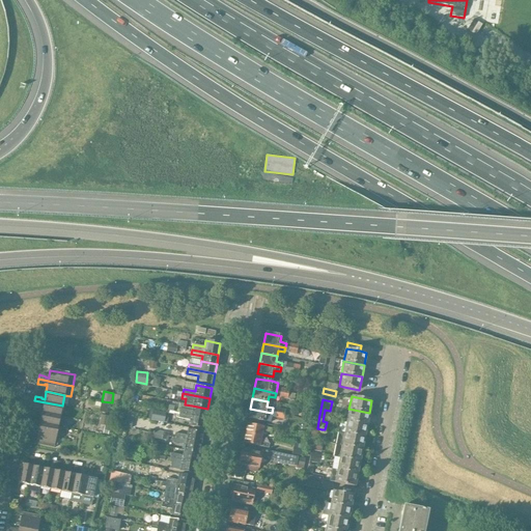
[(62,406),(34,400),(33,404),(40,406),(40,404),(43,406),(42,413),(60,416),(62,406)]
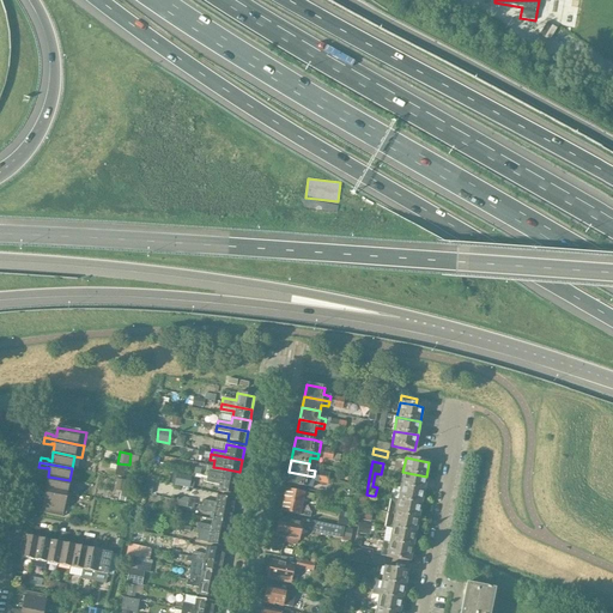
[(116,465),(114,477),(123,479),(127,467),(116,465)]
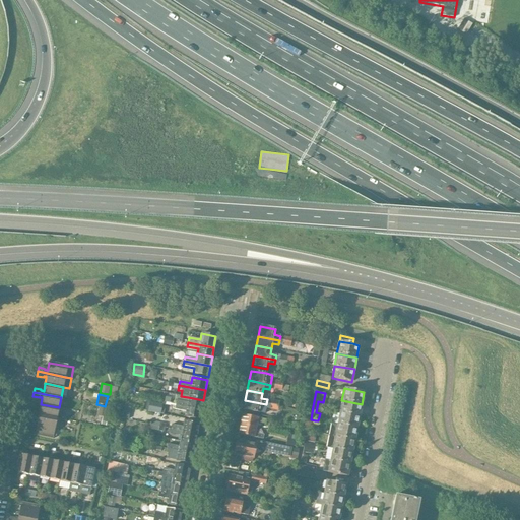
[(201,410),(203,400),(188,397),(188,398),(178,396),(177,400),(176,400),(175,405),(201,410)]
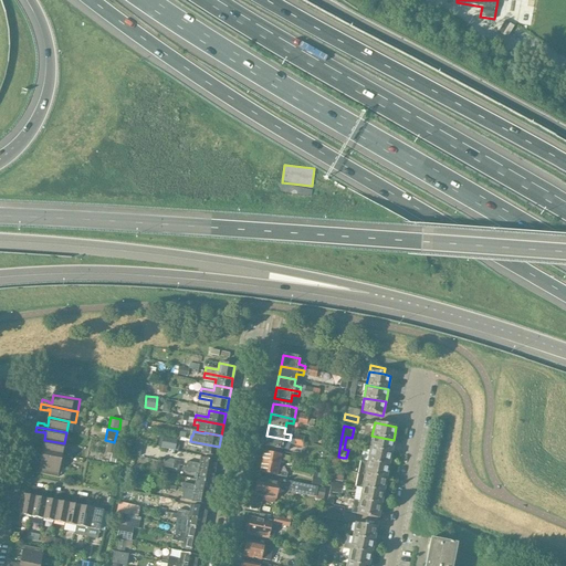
[(158,447),(160,448),(177,451),(179,439),(160,435),(158,447)]
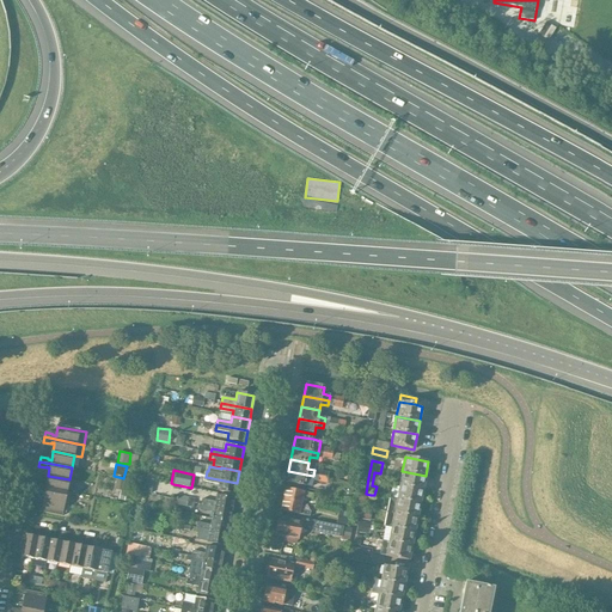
[(313,476),(288,471),(286,482),(304,485),(305,479),(312,481),(313,476)]
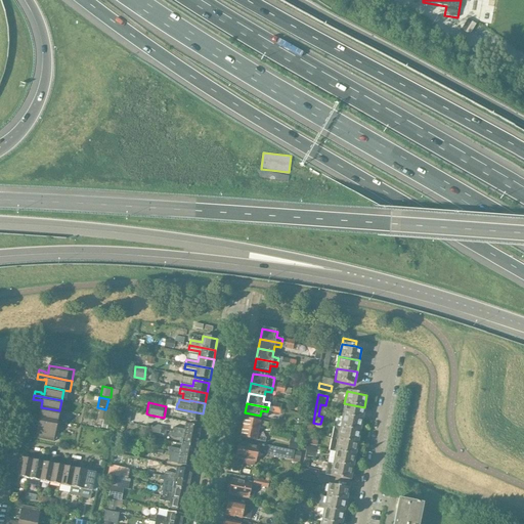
[(364,407),(344,403),(342,416),(362,420),(364,407)]
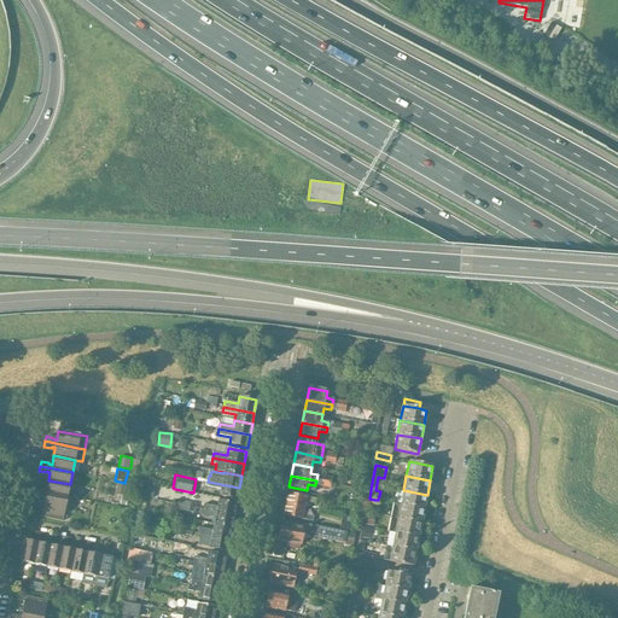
[(70,484),(48,481),(46,489),(44,489),(44,487),(36,485),(35,490),(68,496),(70,484)]
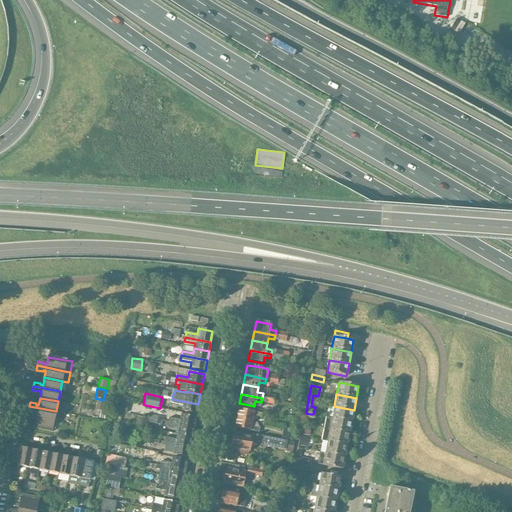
[(198,404),(172,399),(171,403),(183,405),(181,411),(196,414),(198,404)]
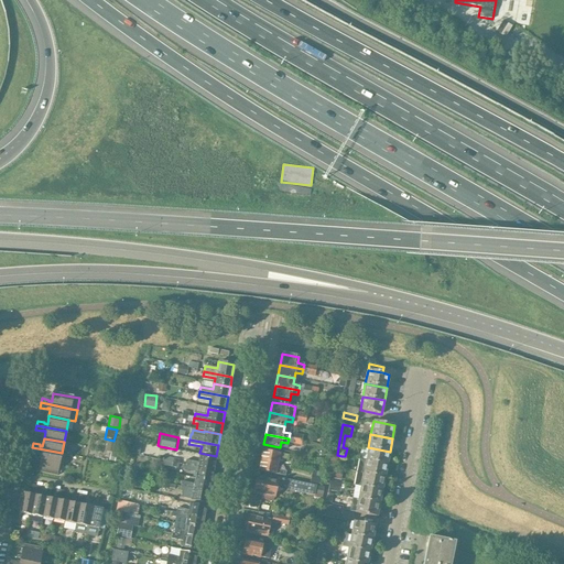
[(107,441),(105,451),(118,453),(120,444),(107,441)]
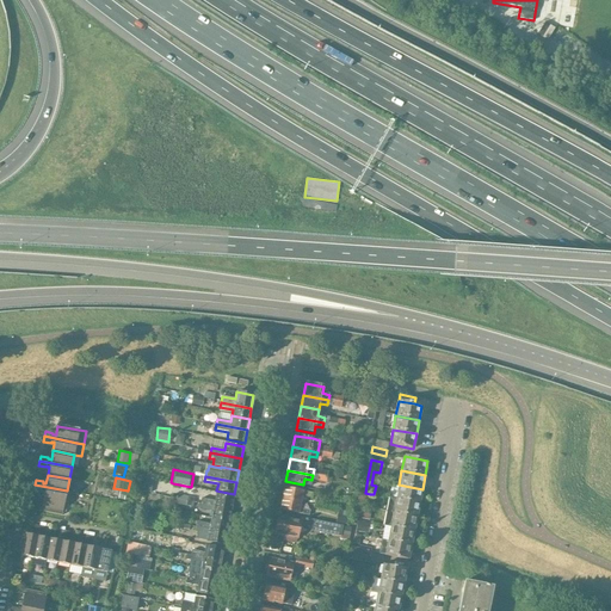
[(67,491),(35,485),(34,489),(42,492),(42,489),(44,491),(43,499),(65,504),(67,491)]
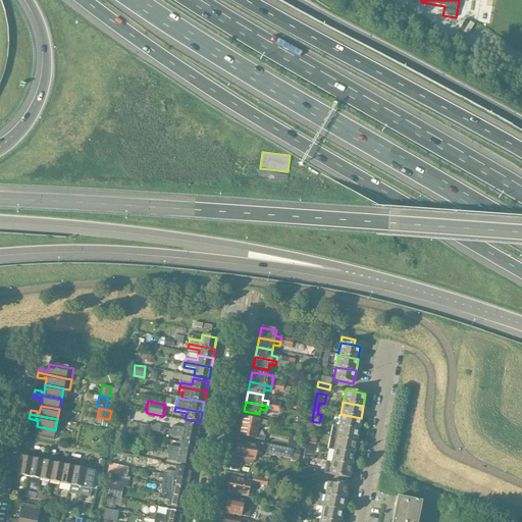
[(361,418),(341,414),(338,426),(358,430),(361,418)]
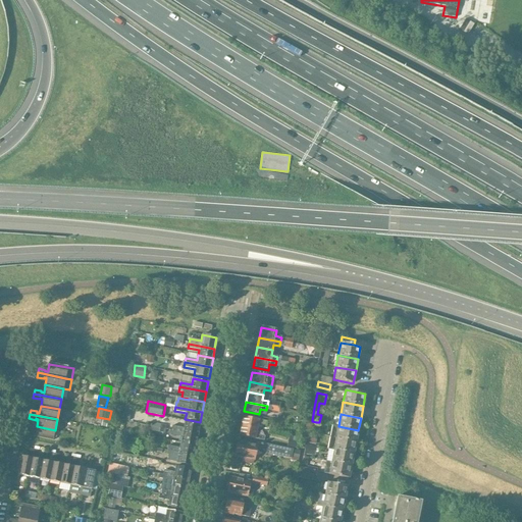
[(267,421),(243,417),(243,418),(242,421),(242,423),(242,426),(257,429),(262,430),(263,425),(267,425),(267,421)]
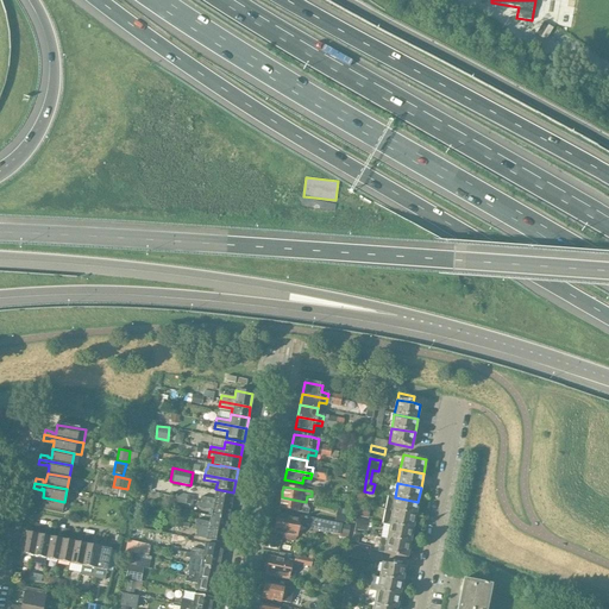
[(366,503),(369,493),(364,491),(357,490),(356,501),(366,503)]
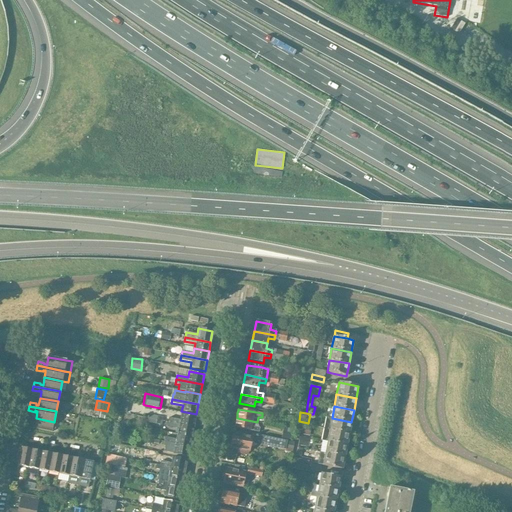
[(195,417),(181,415),(180,420),(168,418),(168,423),(193,428),(195,417)]
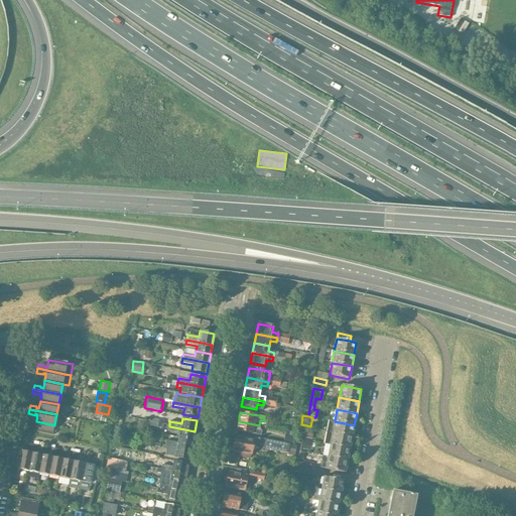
[(352,437),(354,425),(335,421),(329,420),(326,432),(352,437)]
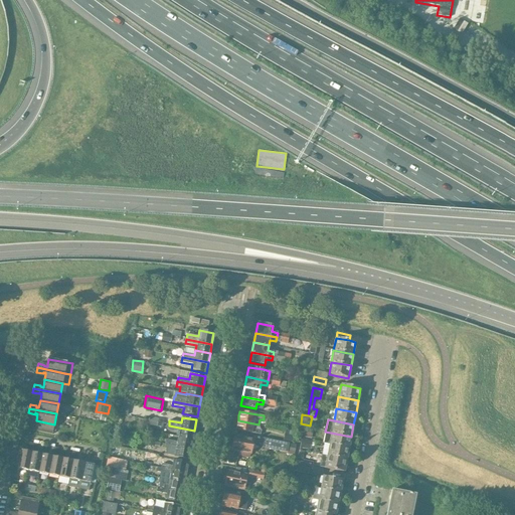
[(54,424),(36,420),(35,426),(30,425),(29,431),(52,435),(54,424)]
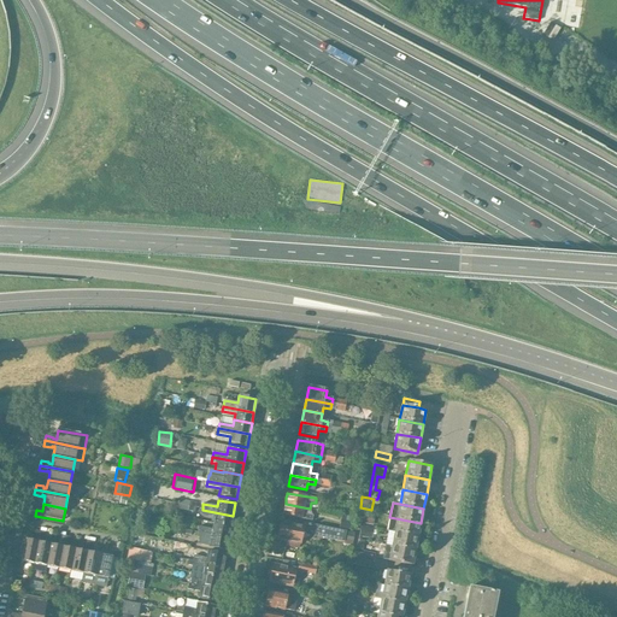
[(304,507),(286,504),(285,507),(283,510),(283,513),(283,516),(312,521),(312,516),(303,515),(304,507)]
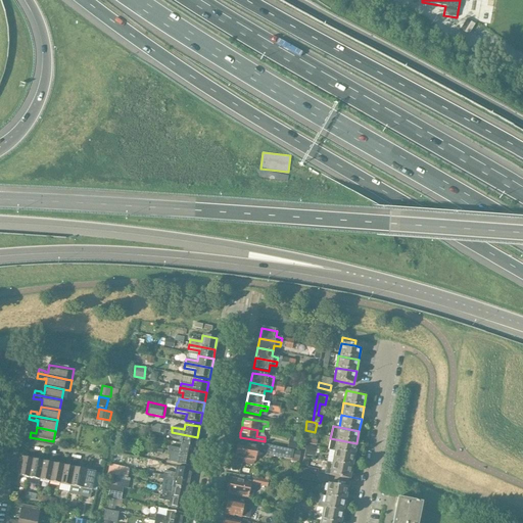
[(197,437),(172,432),(171,436),(182,438),(181,443),(195,446),(197,437)]
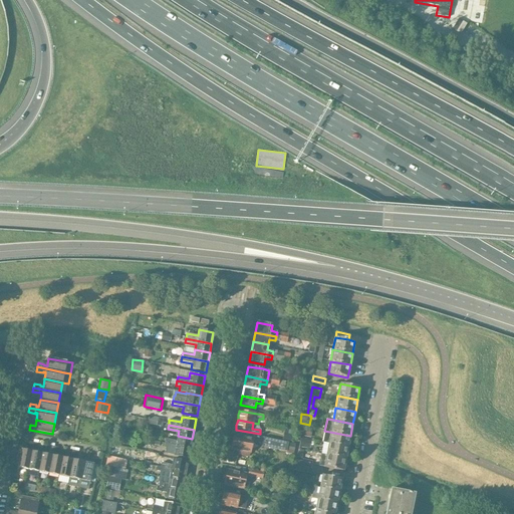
[(282,440),(292,442),(294,431),(285,430),(282,440)]
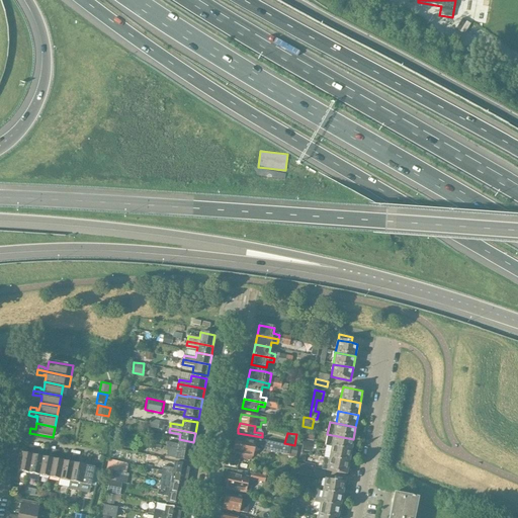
[(351,450),(353,439),(327,434),(325,445),(331,446),(351,450)]
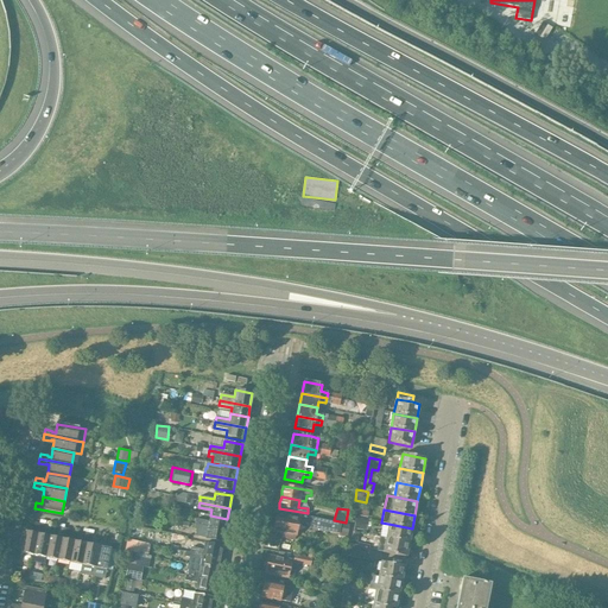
[(227,519),(210,515),(209,523),(196,519),(195,525),(225,531),(227,519)]
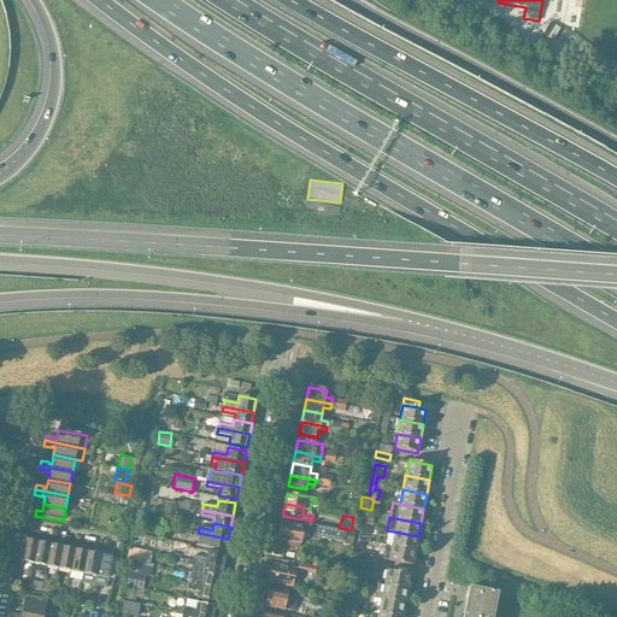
[(303,528),(281,523),(278,540),(287,541),(299,544),(303,528)]
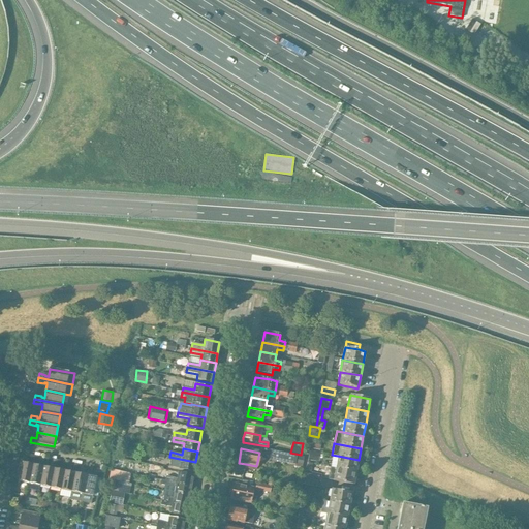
[(304,458),(297,456),(271,450),(270,460),(294,465),(294,466),(302,467),(304,458)]
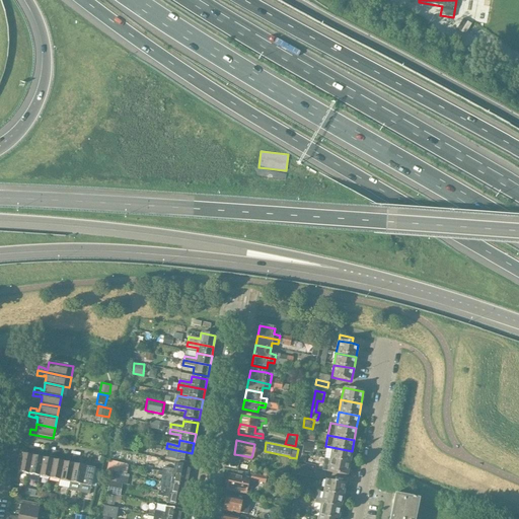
[(304,442),(302,450),(312,452),(314,445),(304,442)]
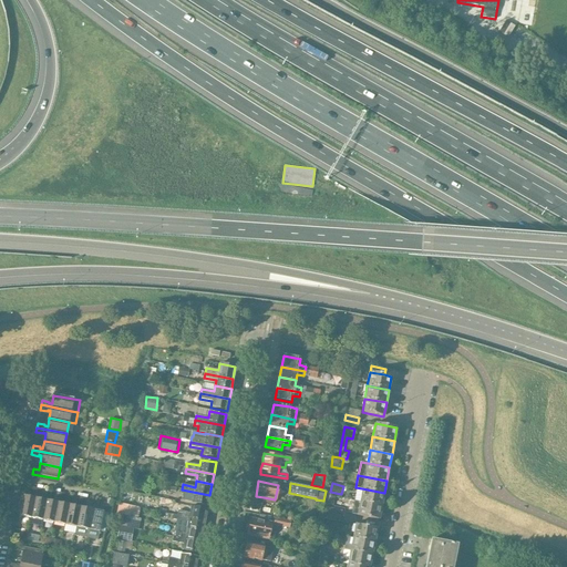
[(32,498),(23,496),(19,516),(31,518),(37,488),(32,487),(31,495),(32,495),(32,498)]
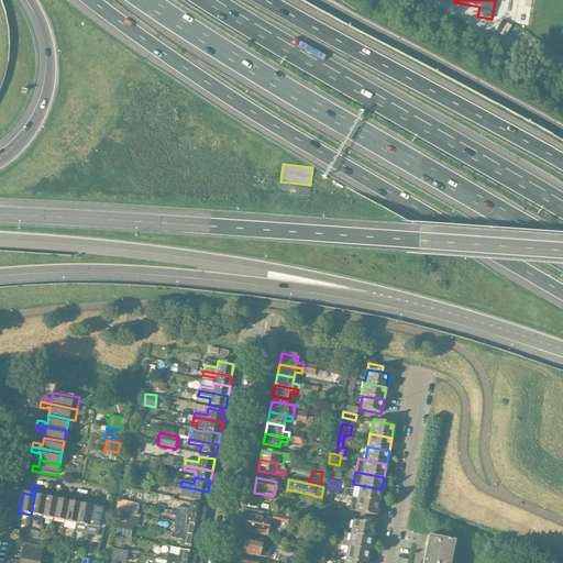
[(46,497),(37,496),(39,493),(40,494),(41,486),(36,485),(31,515),(42,517),(46,497)]
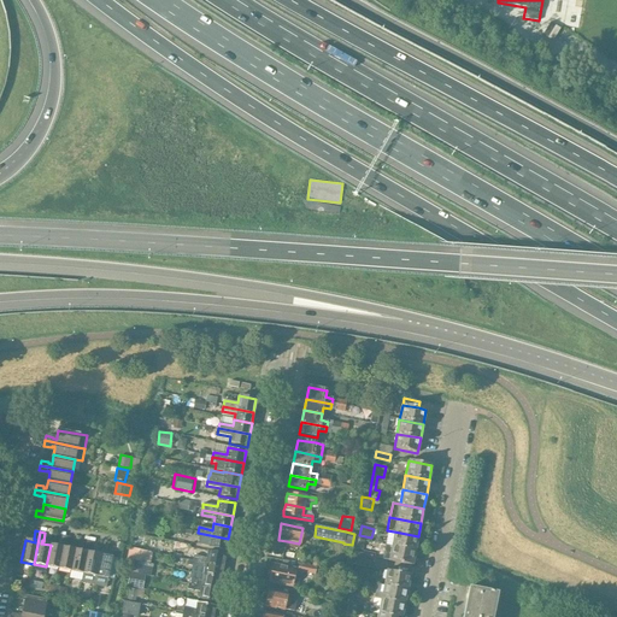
[(418,536),(394,532),(392,546),(415,551),(418,536)]
